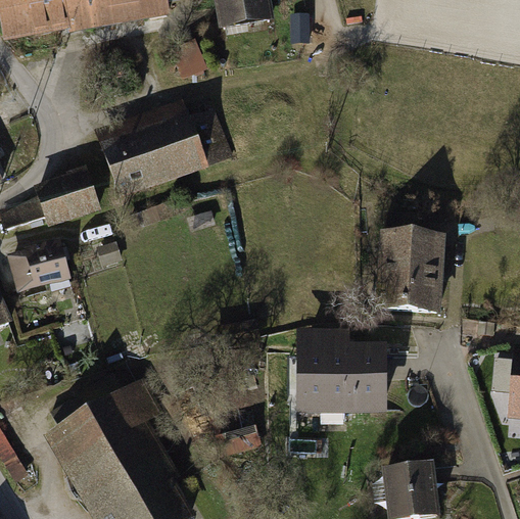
[(2,0),(9,38),(66,29),(61,0),(2,0)]
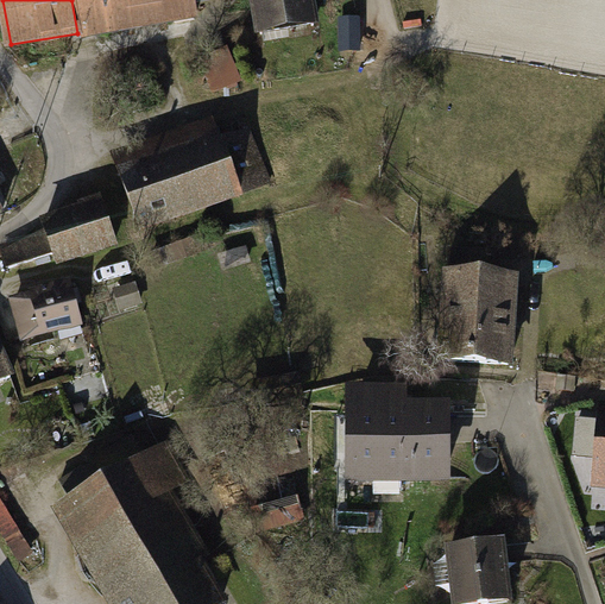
[(202,16),(199,0),(71,0),(77,33),(77,37),(202,16)]
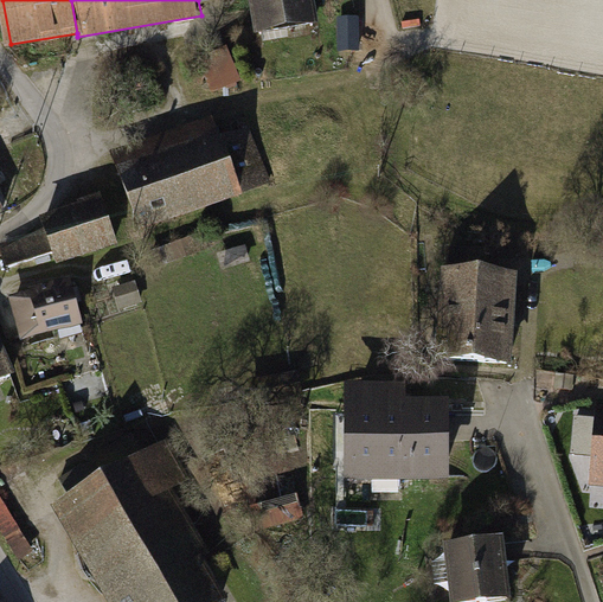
[(254,0),(260,29),(321,17),(318,0),(254,0)]
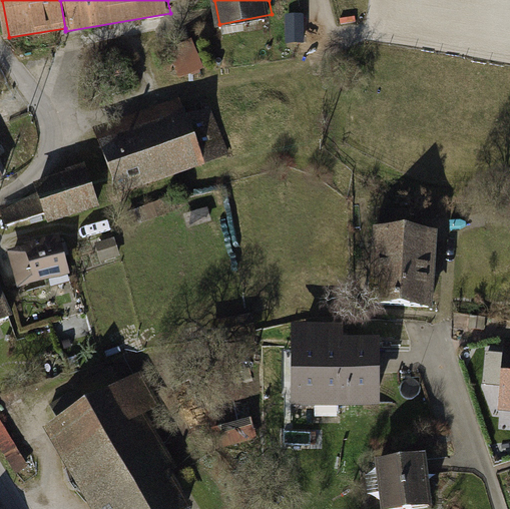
[(208,65),(194,36),(169,48),(183,77),(208,65)]
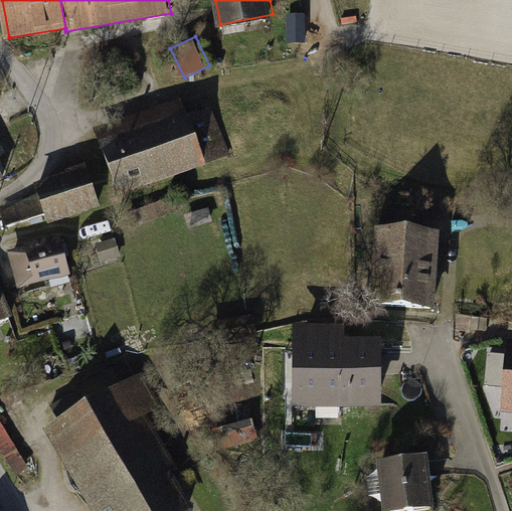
[(179,95),(93,125),(116,192),(202,162),(179,95)]
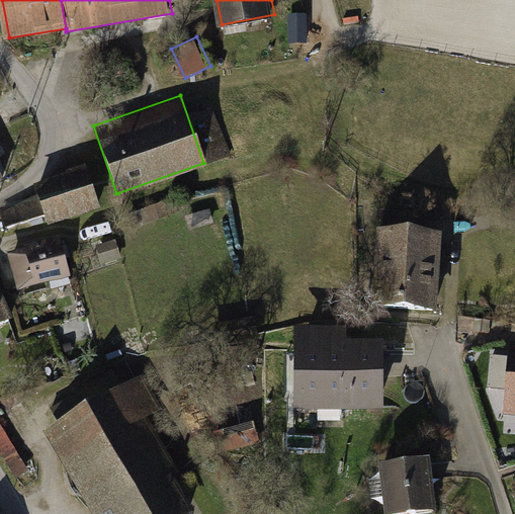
[(101,200),(88,162),(33,181),(37,192),(45,213),(49,219),(101,200)]
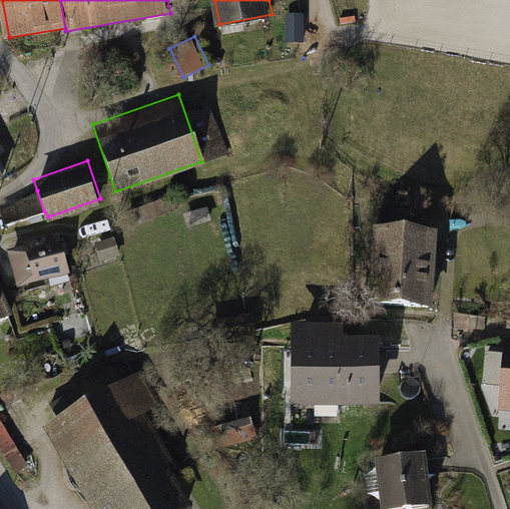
[(37,190),(5,207),(9,222),(44,211),(37,190)]
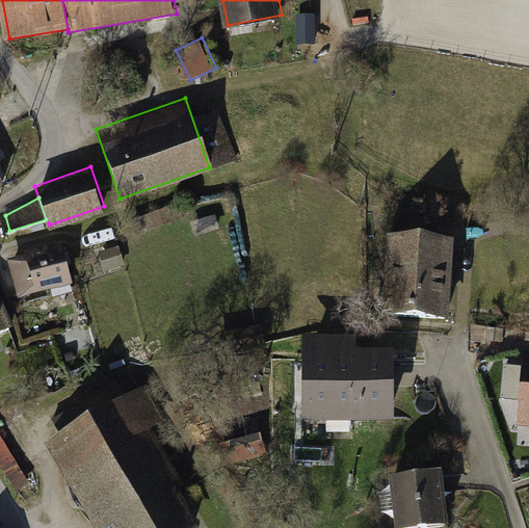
[(179,202),(142,214),(148,230),(184,217),(179,202)]
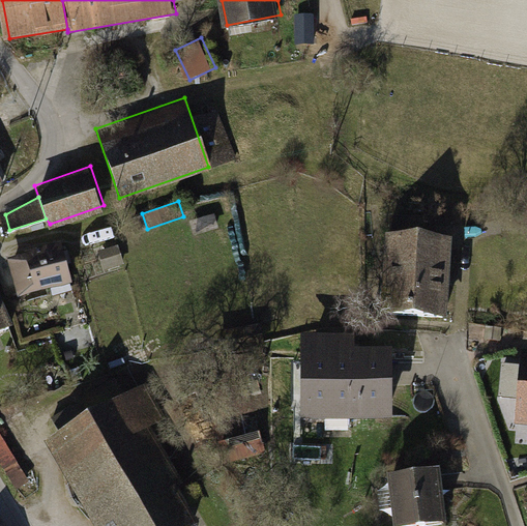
[(393,214),(391,236),(423,239),(425,216),(393,214)]
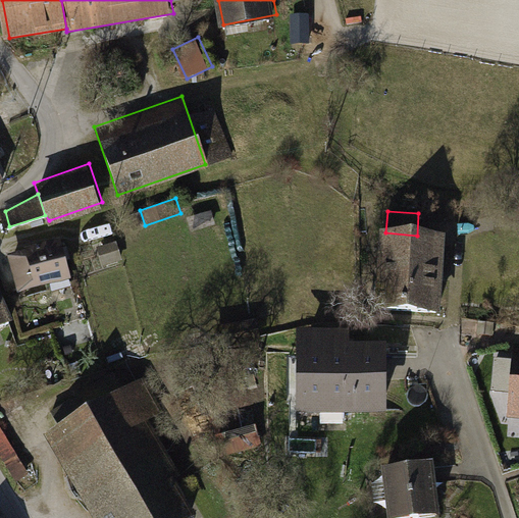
[(444,237),(417,236),(385,232),(380,305),(438,309),(444,237)]
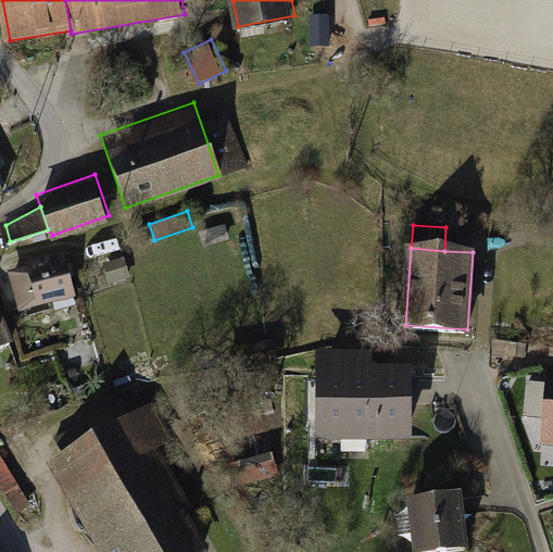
[(38,266),(15,272),(24,304),(75,291),(66,259),(55,262),(53,255),(36,260),(38,266)]
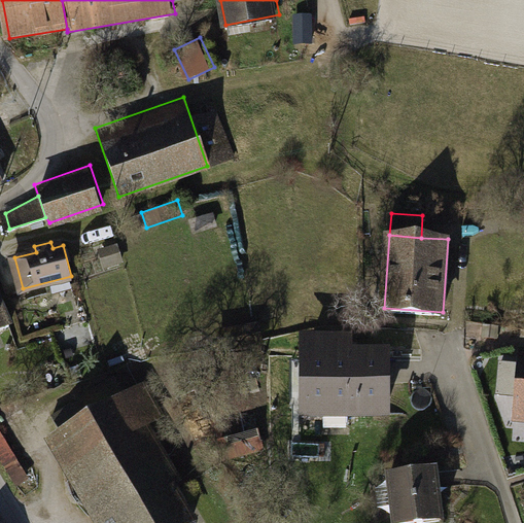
[(123,242),(104,247),(109,264),(127,258),(123,242)]
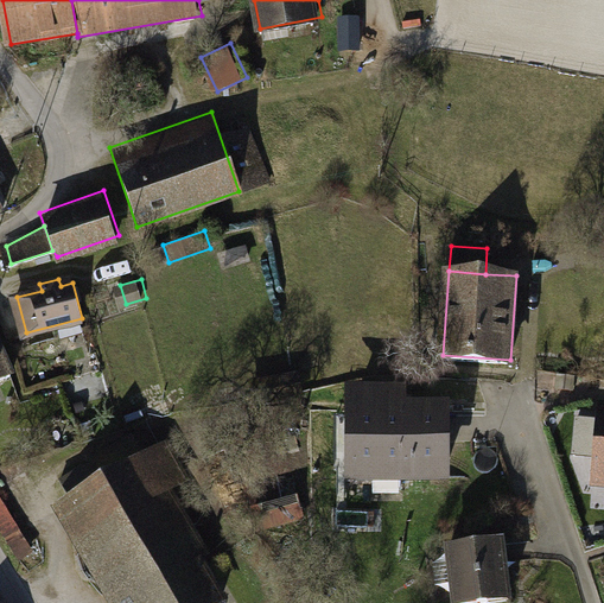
[(0,378),(13,372),(0,343),(0,378)]
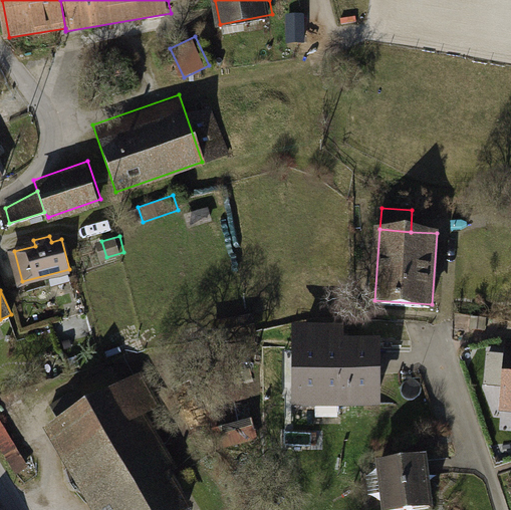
[(376,342),(301,341),(299,398),(317,398),(317,409),(341,409),(342,398),(375,399),(376,342)]
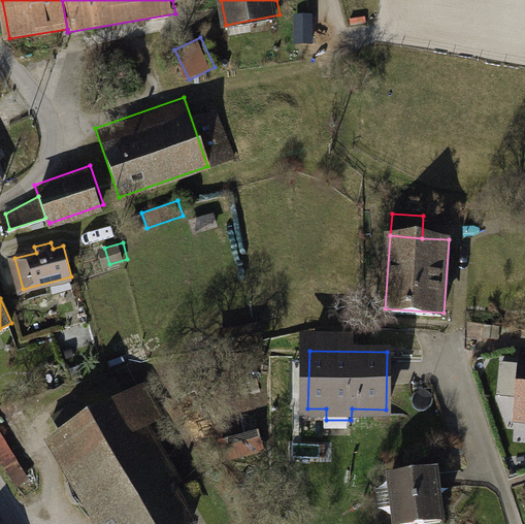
[(112,375),(76,397),(84,412),(123,390),(112,375)]
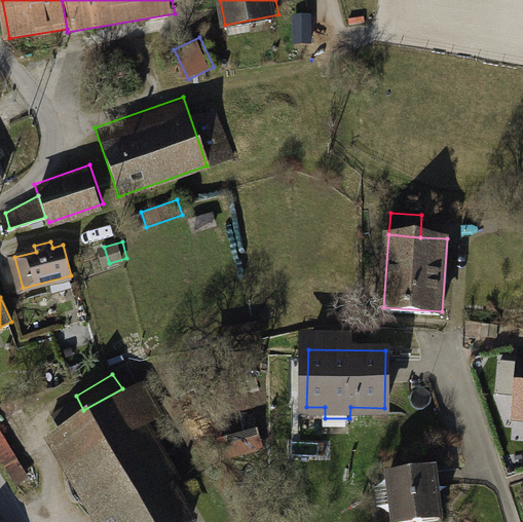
[(40,438),(90,521),(99,521),(104,520),(175,480),(182,476),(148,423),(163,413),(144,378),(122,388),(83,410),(57,426),(40,438)]
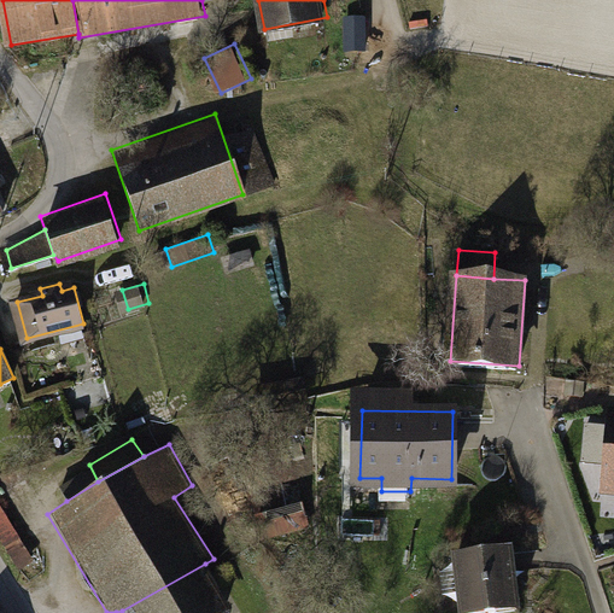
[(66,501),(98,482),(89,465),(58,483),(66,501)]
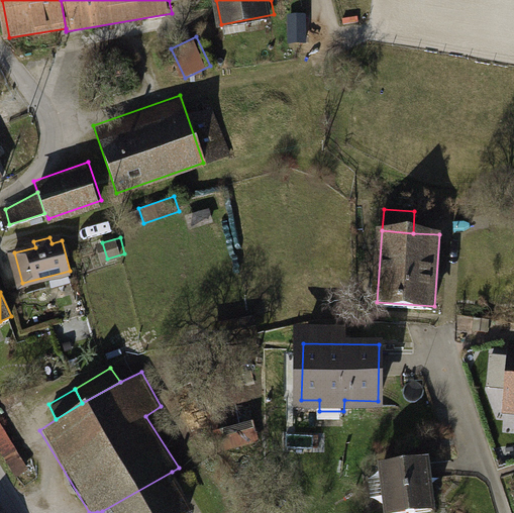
[(254,420),(217,431),(222,446),(259,436),(254,420)]
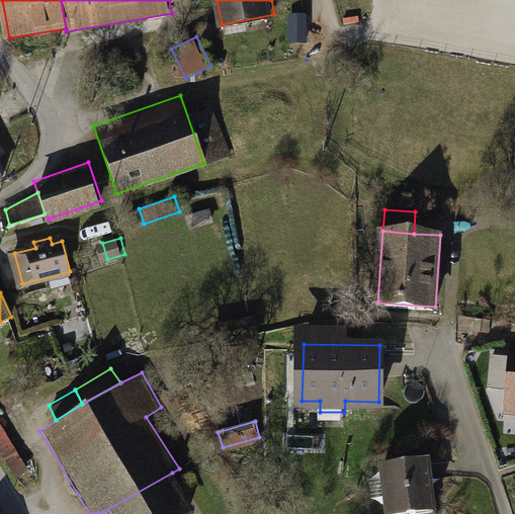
[(400,513),(436,510),(429,456),(377,462),(383,513),(400,513)]
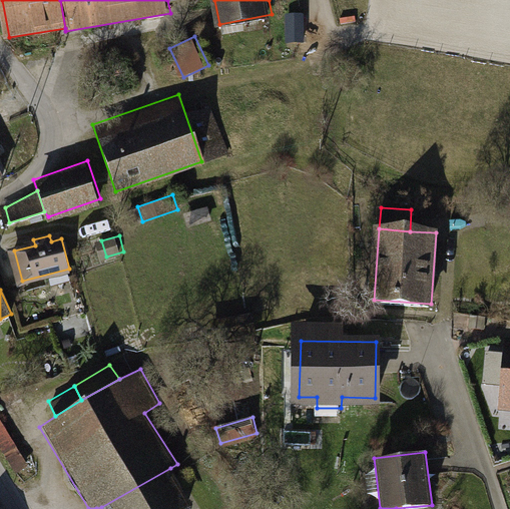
[(184,508),(191,505),(170,468),(101,507),(101,508),(184,508)]
